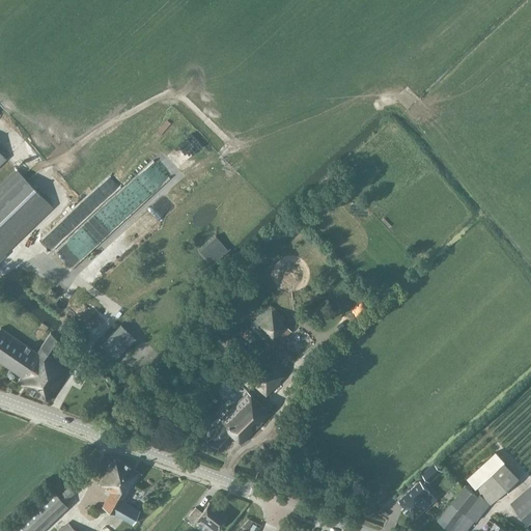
[(0,258),(53,207),(16,169),(0,184),(0,258)]
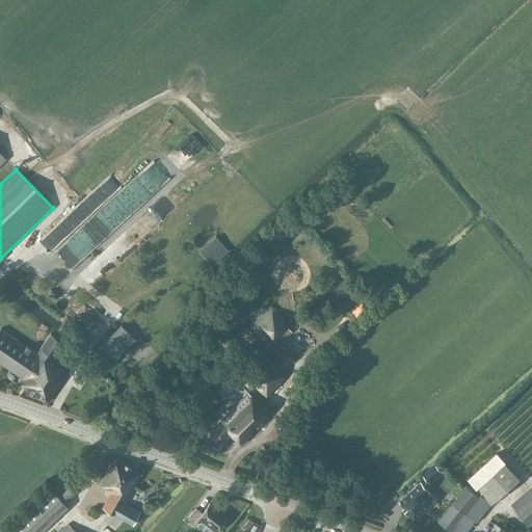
[(117,243),(124,243),(131,237),(137,237),(147,229),(148,225),(139,216),(133,216),(148,203),(144,198),(142,200),(142,206),(135,206),(121,219),(120,223),(127,223),(127,224),(107,242),(102,236),(86,249),(86,259),(89,259),(107,244),(115,244),(117,243)]
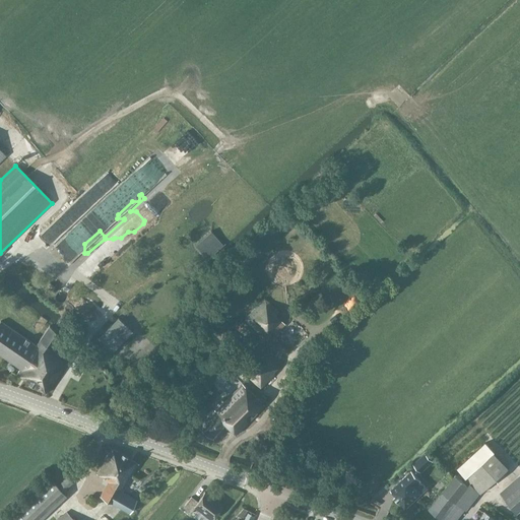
[(146,202),(139,207),(147,217),(153,212),(146,202)]
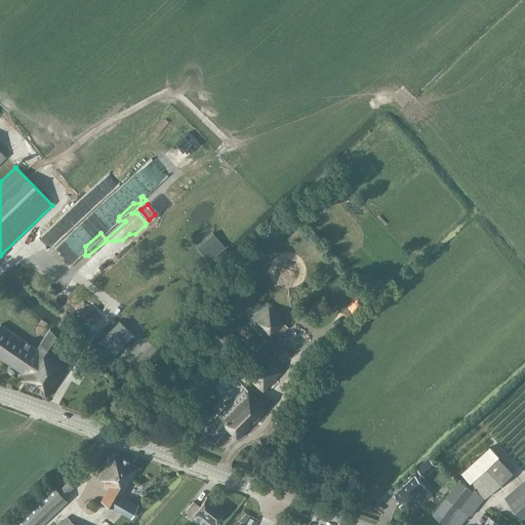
[(63,229),(58,221),(50,227),(55,234),(63,229)]
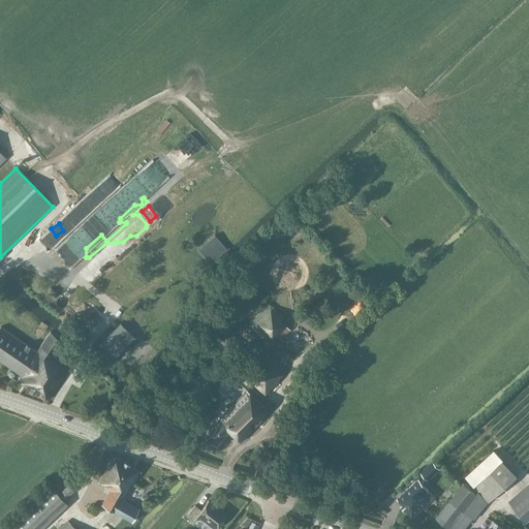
[(210,263),(226,249),(214,235),(197,249),(210,263)]
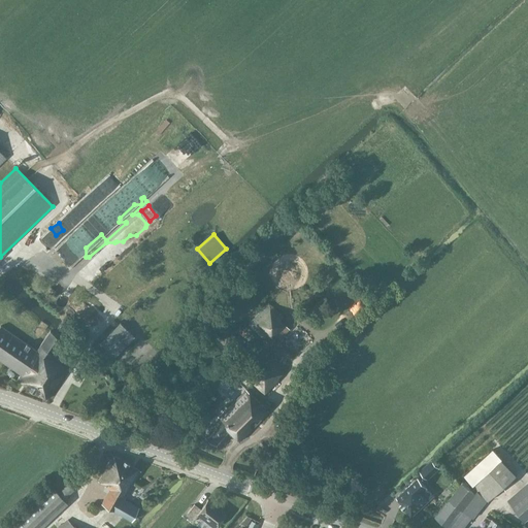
[(244,310),(267,290),(256,275),(240,290),(242,293),(235,299),(244,310)]
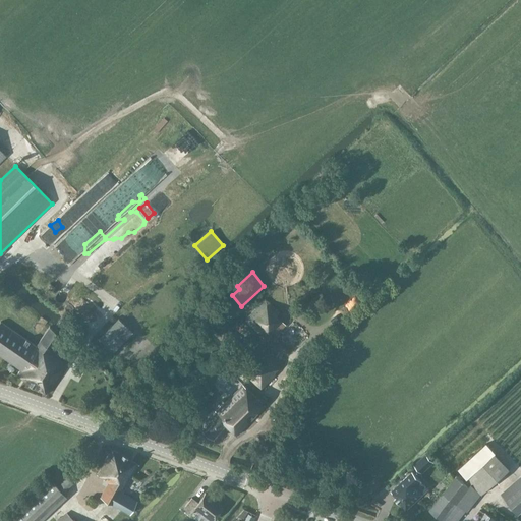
[(244,321),(269,342),(273,338),(271,335),(273,333),(276,335),(286,325),(281,320),(277,315),(280,312),(265,298),(244,321)]
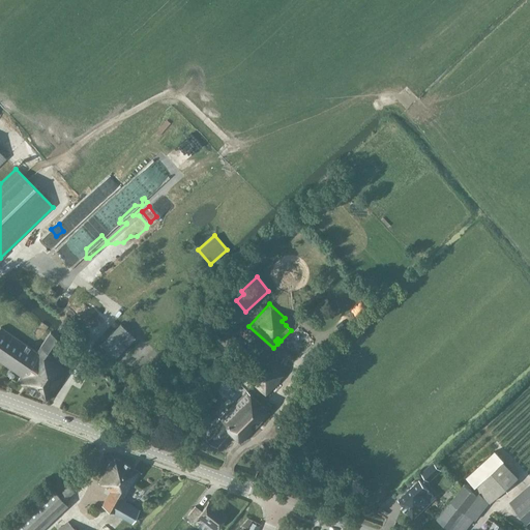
[(302,322),(287,336),(298,349),(314,334),(302,322)]
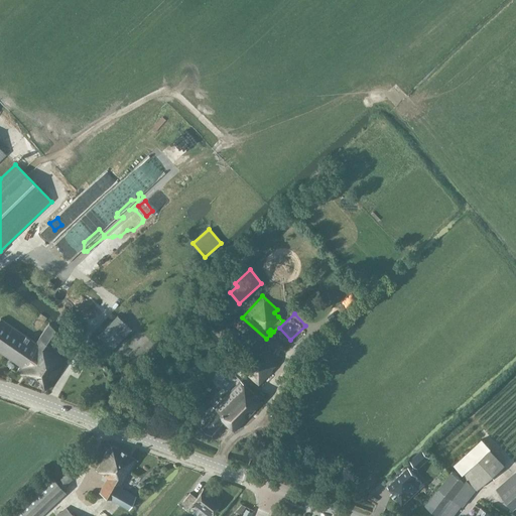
[(118,314),(107,326),(98,336),(111,348),(131,328),(118,314)]
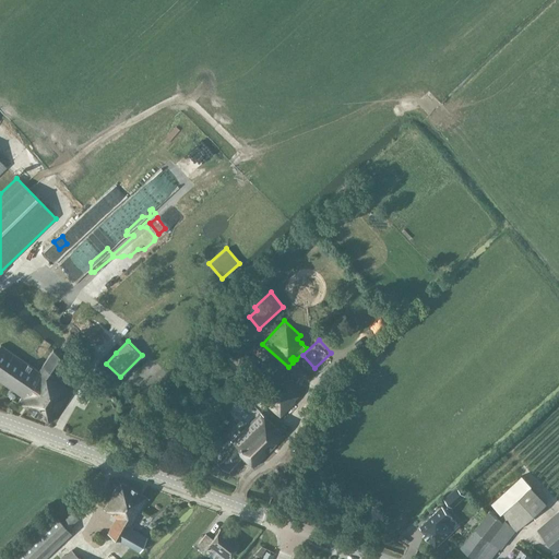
[(48,424),(72,390),(71,389),(71,388),(63,383),(64,382),(63,381),(75,366),(52,351),(38,370),(1,344),(0,345),(0,382),(21,396),(16,403),(48,424)]
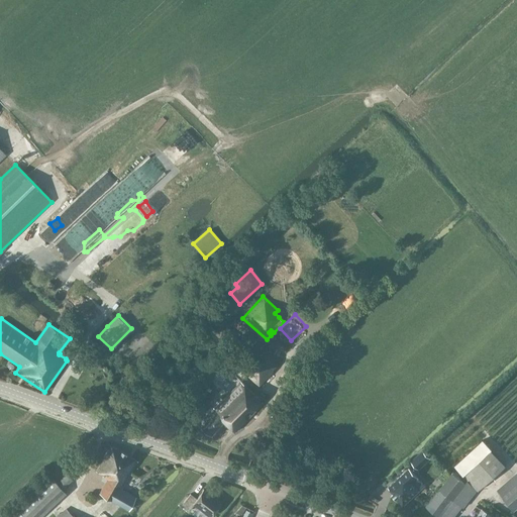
[(272,370),(281,359),(268,347),(243,373),(259,386),(274,372),(272,370)]
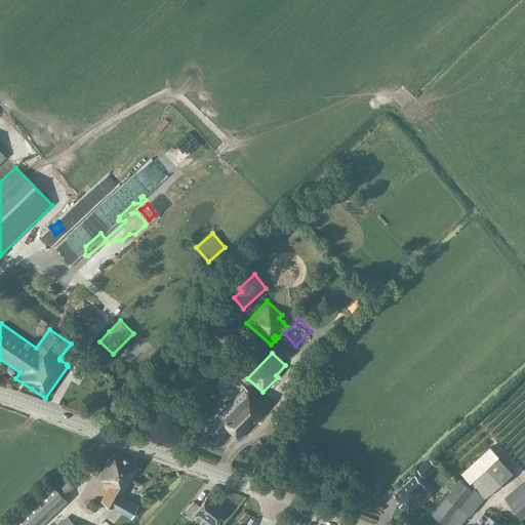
[(238,439),(267,408),(229,371),(213,388),(224,397),(229,403),(217,415),(215,414),(201,431),(214,442),(226,429),(238,439)]
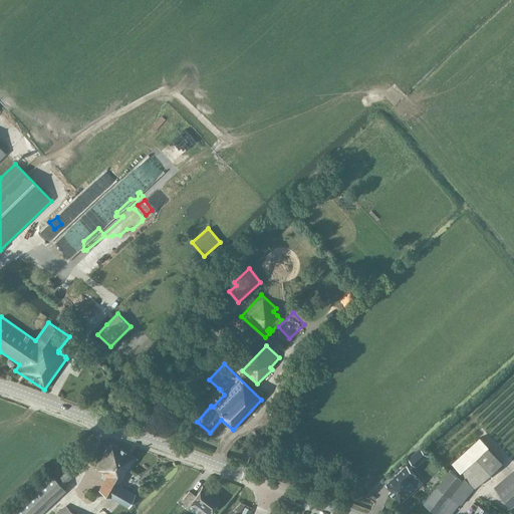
[(127,506),(135,494),(120,486),(137,458),(109,442),(94,468),(102,472),(101,474),(105,477),(98,490),(127,506)]
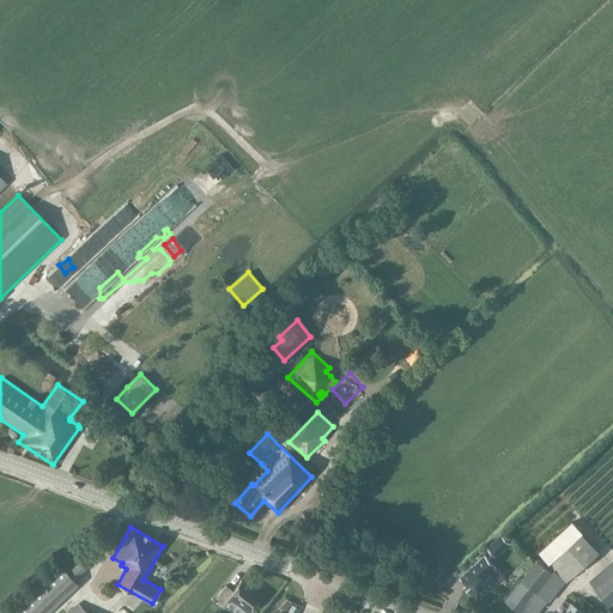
[(505,600),(522,612),(536,612),(547,601),(550,602),(565,581),(566,582),(600,552),(582,533),(550,563),(548,563),(545,566),(535,560),(505,600)]
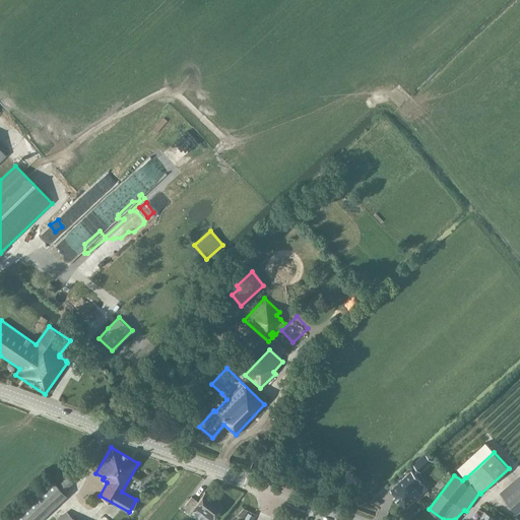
[(426,453),(413,464),(420,472),(433,461),(426,453)]
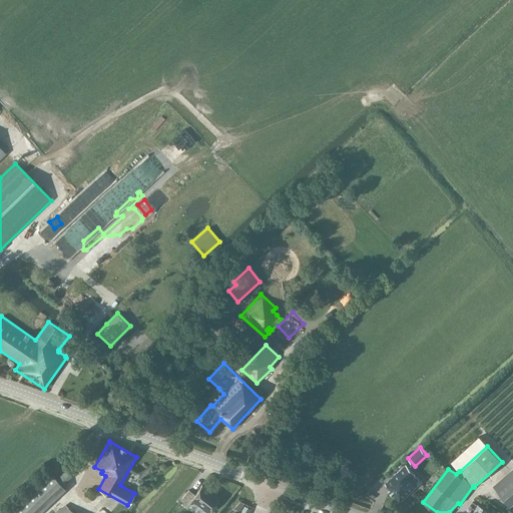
[(389,490),(389,491),(398,501),(414,487),(415,485),(409,479),(414,474),(405,465),(384,484),(386,486),(385,486),(389,490)]
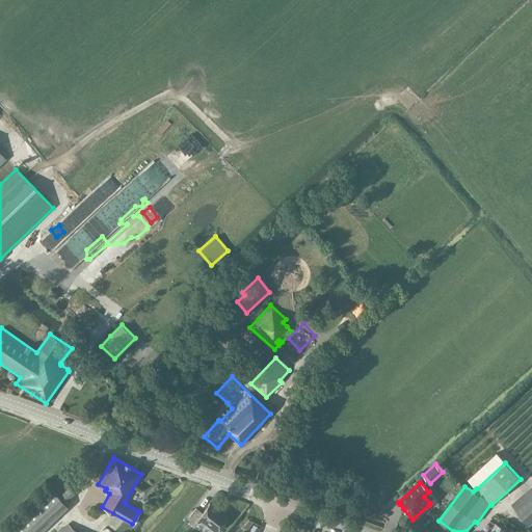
[(529,525),(531,522),(531,487),(530,486),(511,503),(529,525)]
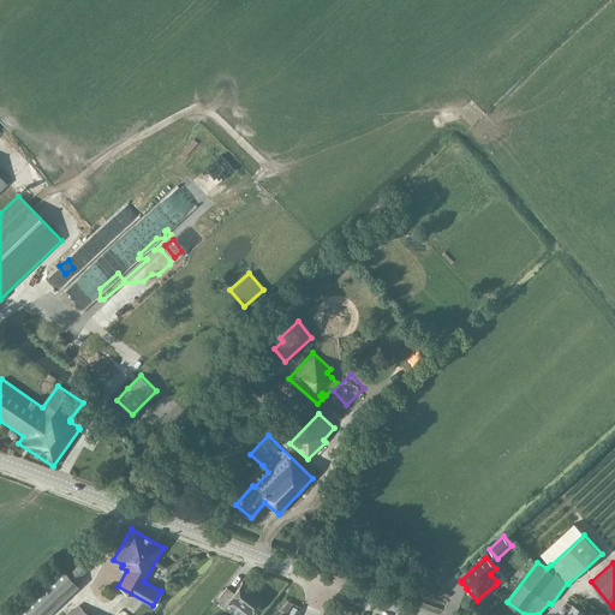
[(76,580),(87,571),(81,563),(69,573),(76,580)]
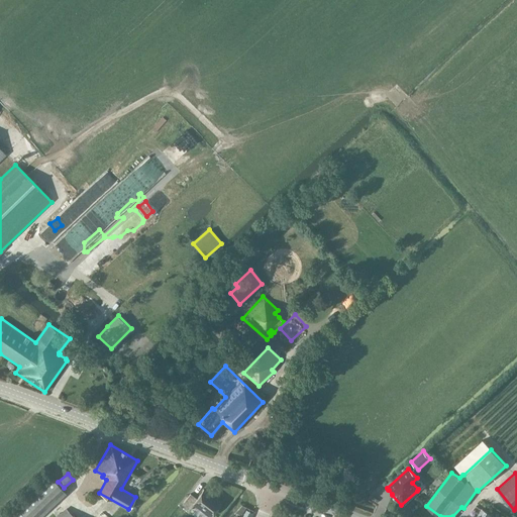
[(10,516),(39,516),(66,493),(52,478),(10,516)]
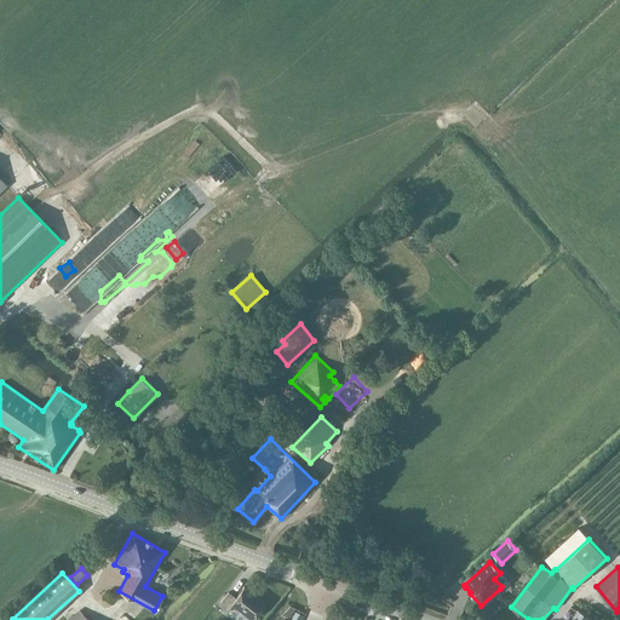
[(231,604),(251,619),(264,602),(245,587),(236,597),(228,591),(217,606),(225,613),(231,604)]
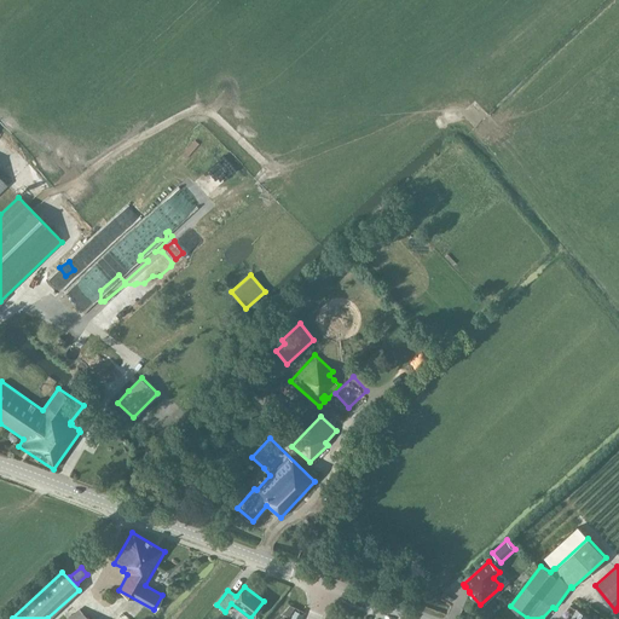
[(67,618),(88,618),(79,608),(67,618)]
